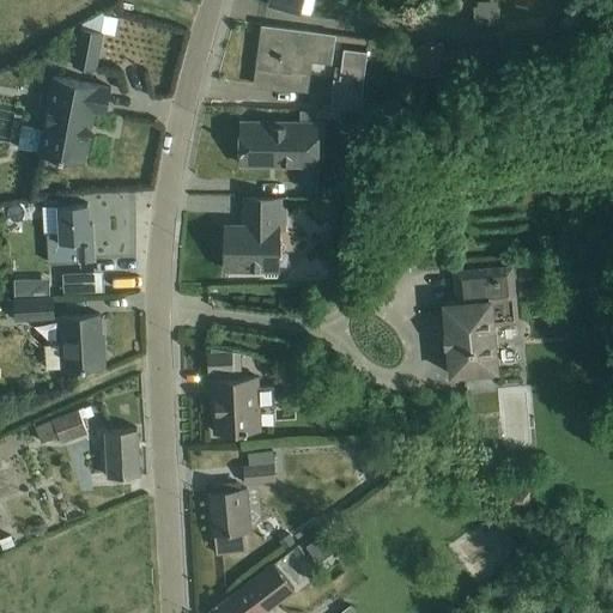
[(310,16),(313,0),(267,0),(267,4),(301,13),(310,16)]
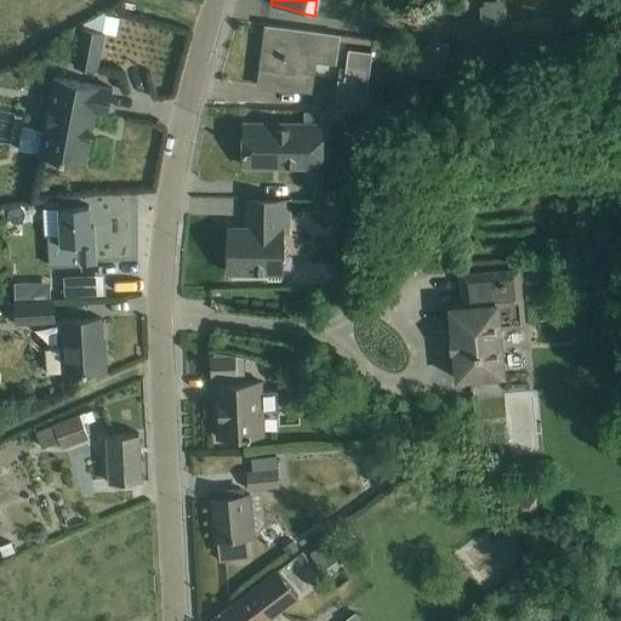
[(482,3),(482,23),(503,23),(503,3),(482,3)]
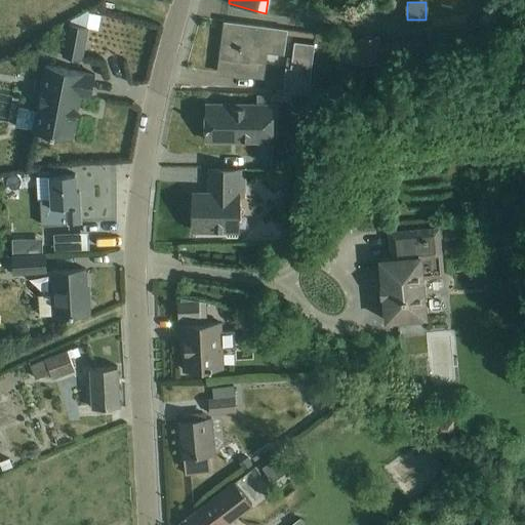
[(70,22),(64,54),(81,57),(87,25),(70,22)]
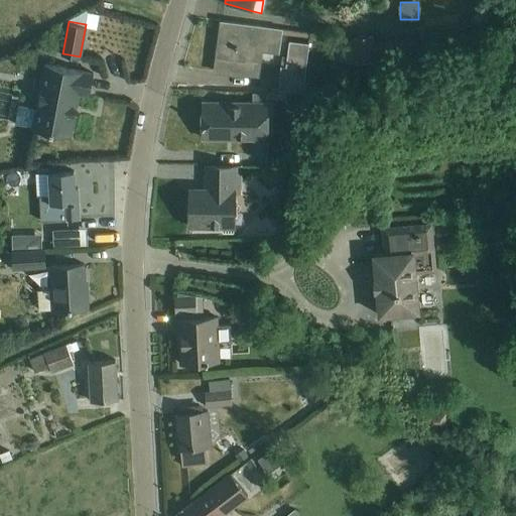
[(221,22),(217,56),(214,75),(257,79),(259,59),(260,49),(276,51),(280,29),(221,22)]
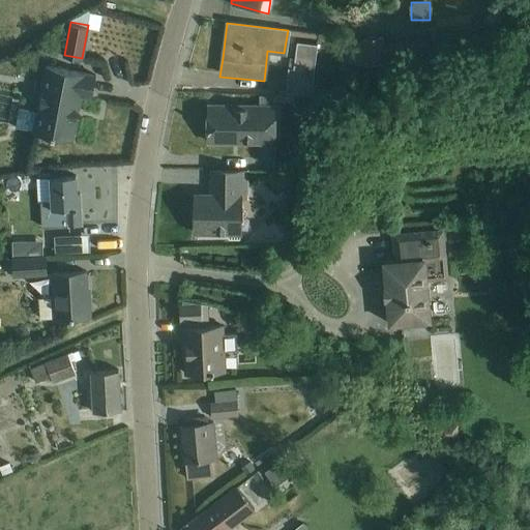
[(49,43),(43,35),(34,40),(39,49),(49,43)]
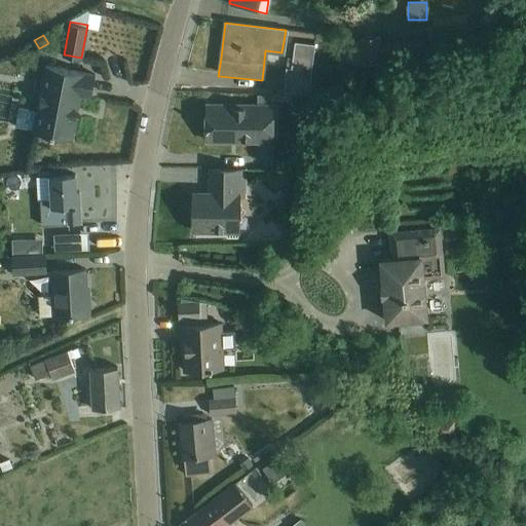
[(380,36),(360,38),(364,63),(383,60),(380,36)]
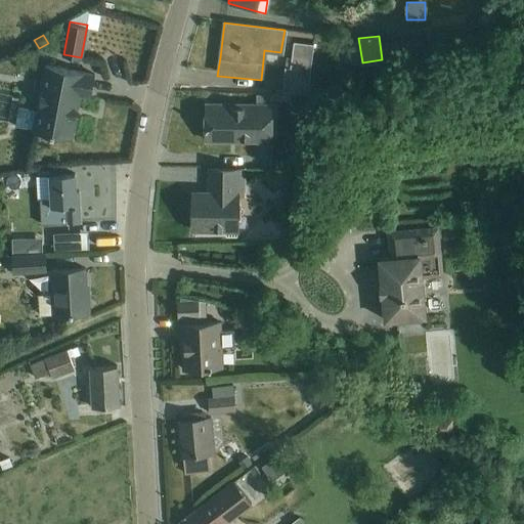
[(293,41),(289,69),(285,69),(282,93),(306,94),(310,69),(313,43),(293,41)]
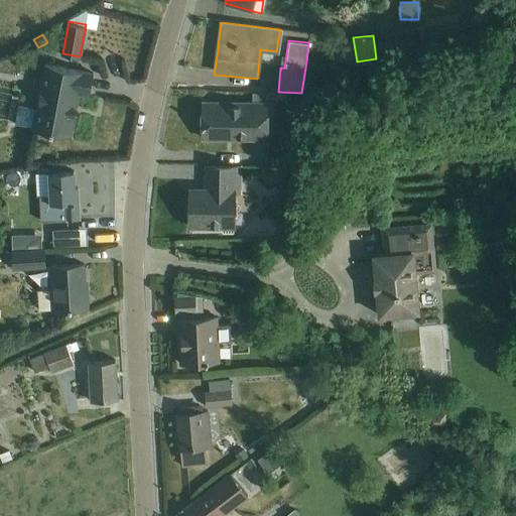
[(72,134),(80,90),(90,92),(94,71),(45,61),(36,106),(19,103),(15,122),(33,125),(33,127),(72,134)]
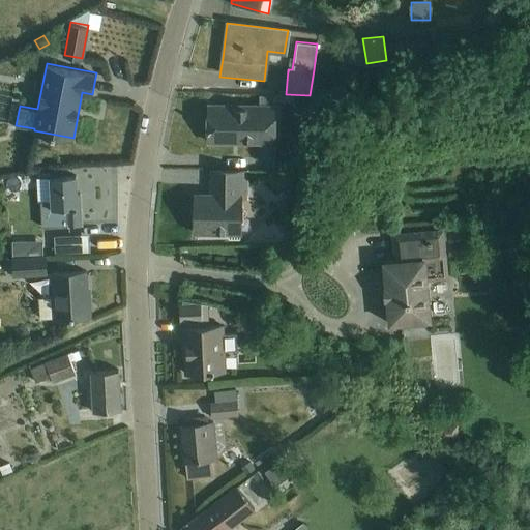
[(271,143),(272,108),(207,106),(206,141),(271,143)]
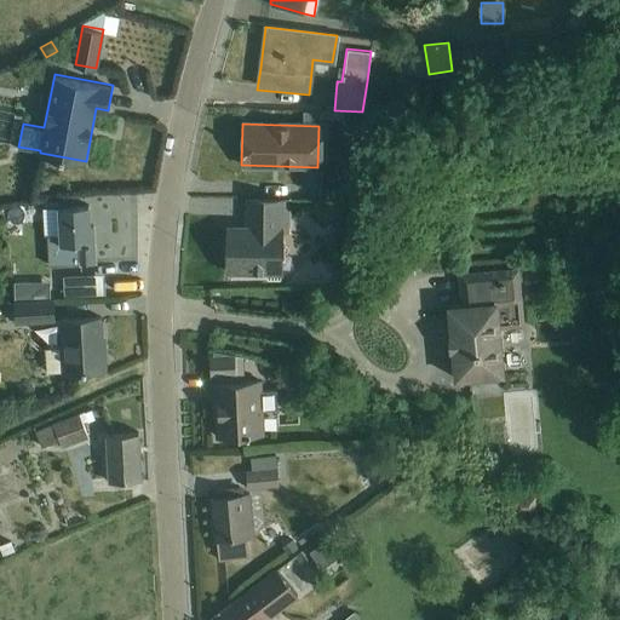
[(229,233),(228,271),(267,273),(267,279),(279,279),(279,273),(280,231),(287,231),(288,201),(248,200),(247,227),(247,234),(229,233)]
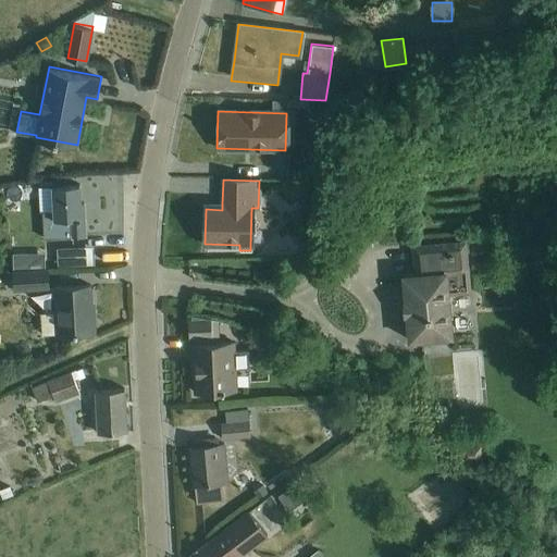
[(2,181),(1,206),(22,207),(23,182),(2,181)]
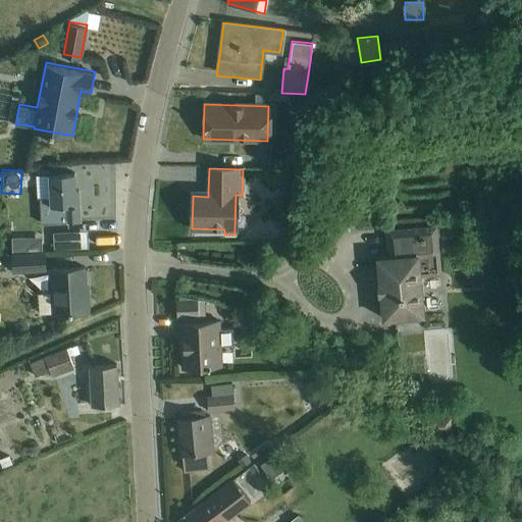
[(51,199),(41,199),(42,223),(81,221),(81,220),(79,188),(76,189),(75,170),(49,172),(51,199)]
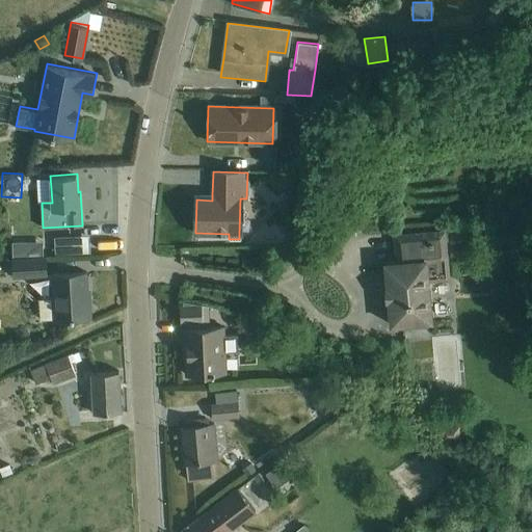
[(428,281),(449,278),(445,231),(395,235),(398,262),(386,263),(388,288),(386,288),(387,300),(389,300),(391,325),(432,321),(428,281)]
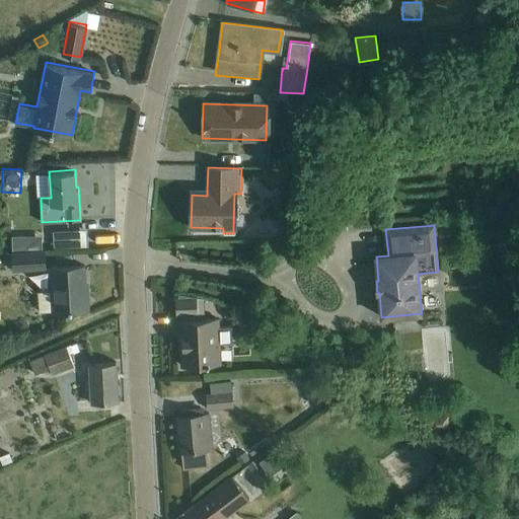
[(70,231),(55,231),(56,248),(70,248),(70,231)]
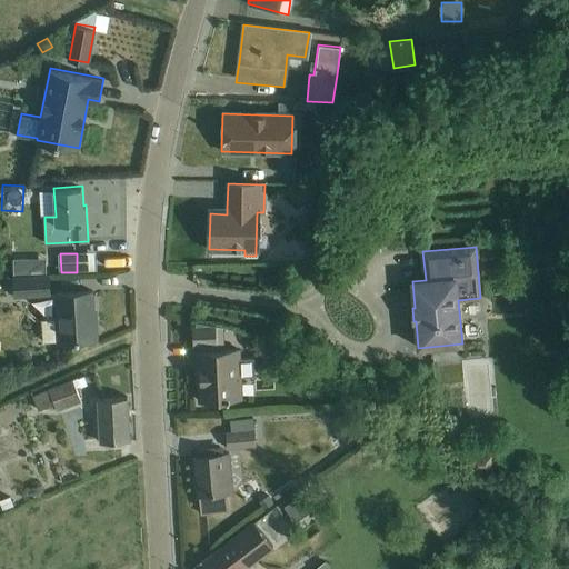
[(30,259),(15,259),(15,273),(30,273),(30,259)]
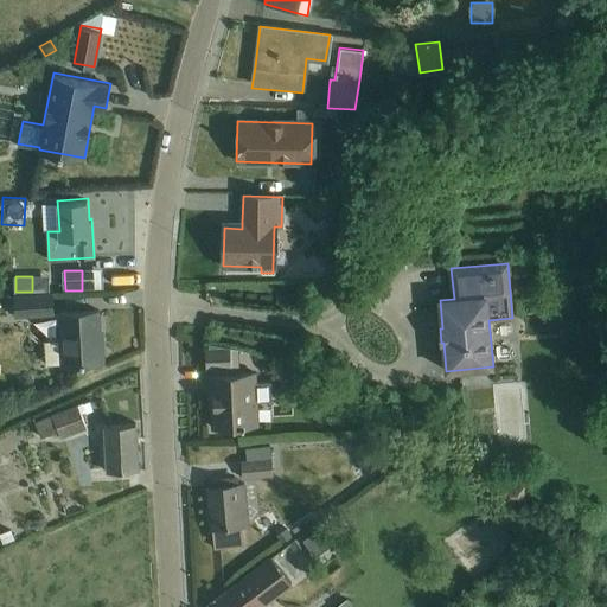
[(14,317),(52,314),(51,294),(13,296),(14,317)]
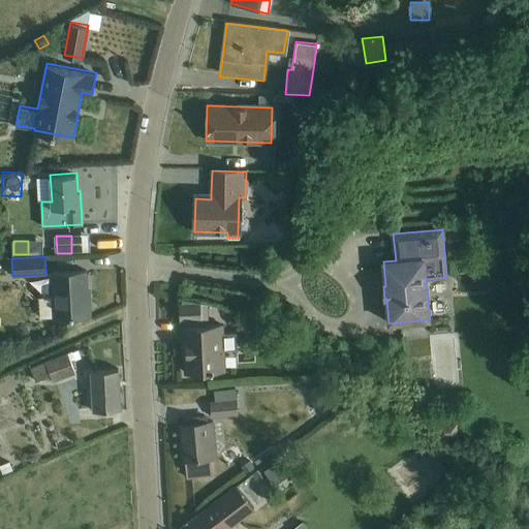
[(51,273),(52,299),(40,299),(40,318),(90,315),(89,298),(87,298),(85,271),(51,273)]
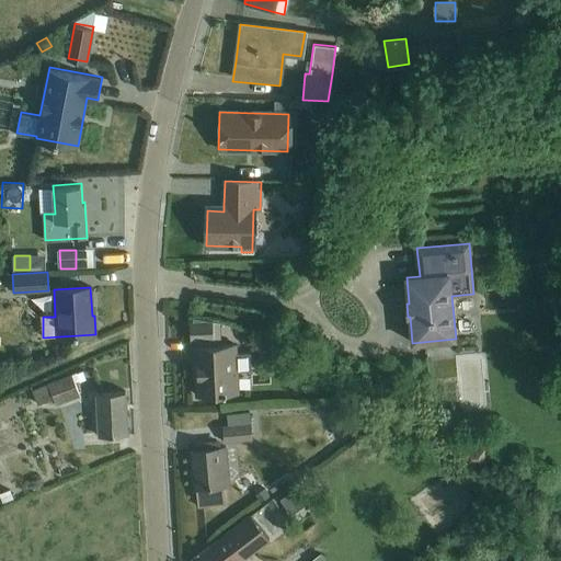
[(216,323),(192,324),(192,338),(217,336),(216,323)]
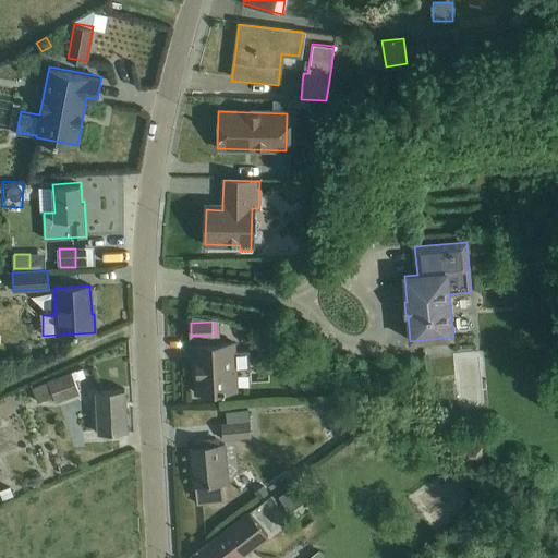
[(196,344),(191,344),(192,361),(196,361),(197,373),(195,373),(195,392),(238,391),(235,368),(250,367),(249,350),(235,350),(234,343),(216,343),(216,337),(196,338),(196,344)]
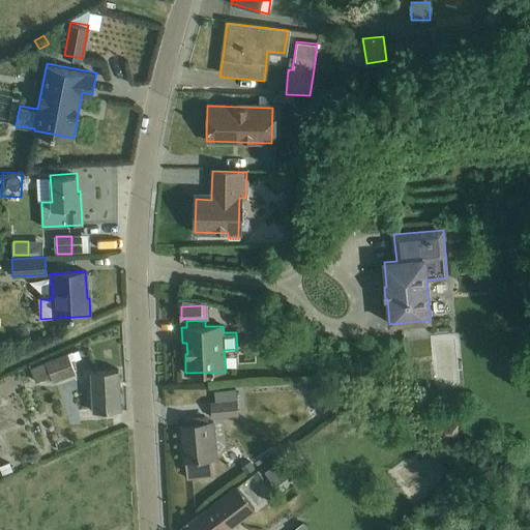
[(464,331),(436,332),(437,383),(466,382),(464,331)]
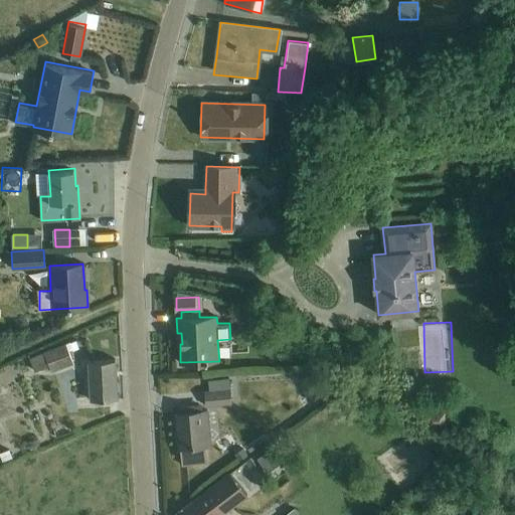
[(289,352),(295,345),(289,340),(283,347),(289,352)]
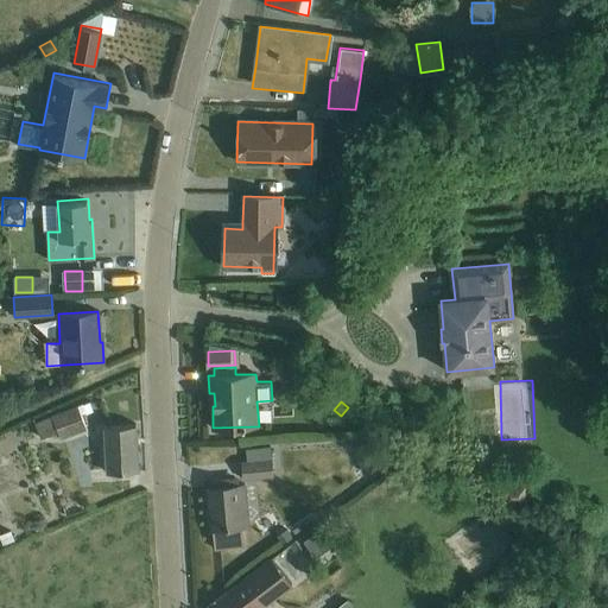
[(77,406),(35,422),(42,438),(58,431),(61,438),(87,429),(77,406)]
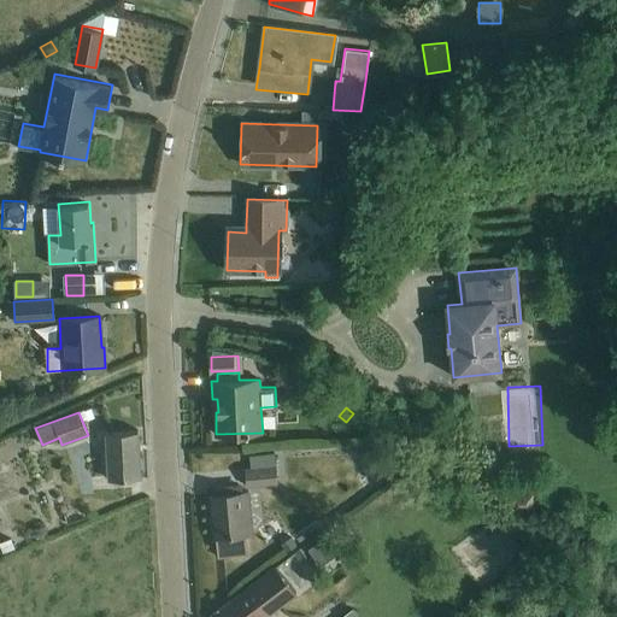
[(141,477),(139,430),(106,433),(109,480),(141,477)]
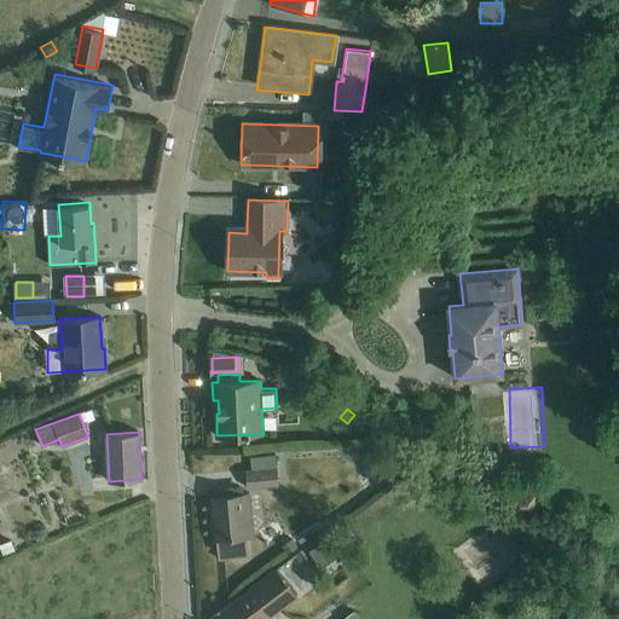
[(249,485),(279,482),(278,467),(248,469),(249,485)]
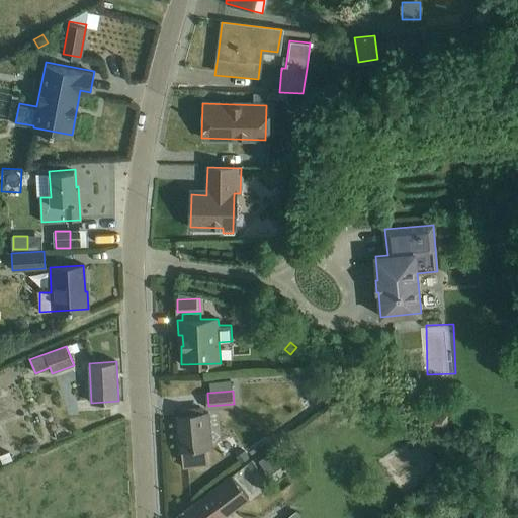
[(184,464),(208,462),(205,428),(211,428),(210,410),(199,411),(198,405),(183,407),(183,413),(180,413),(184,464)]
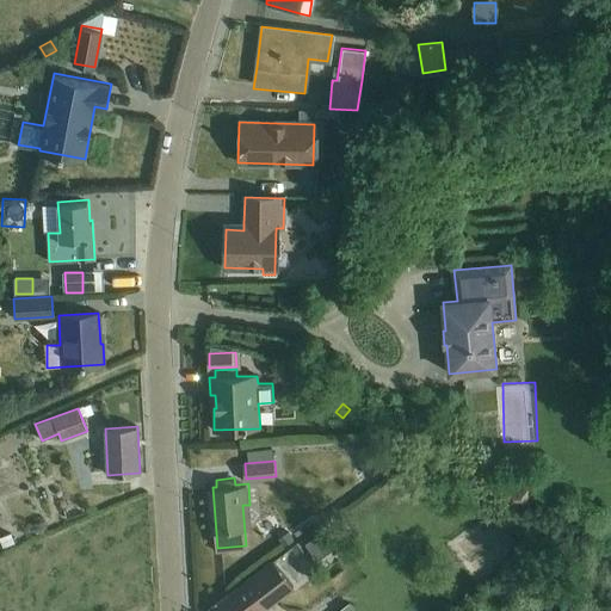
[(529,491),(504,492),(505,508),(530,508),(529,491)]
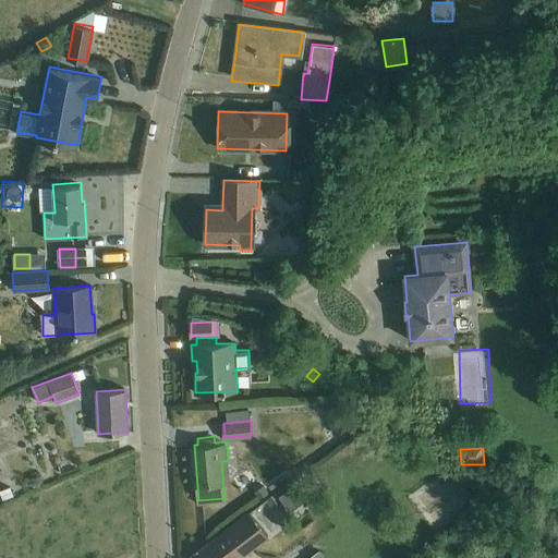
[(465,502),(476,494),(458,471),(447,480),(465,502)]
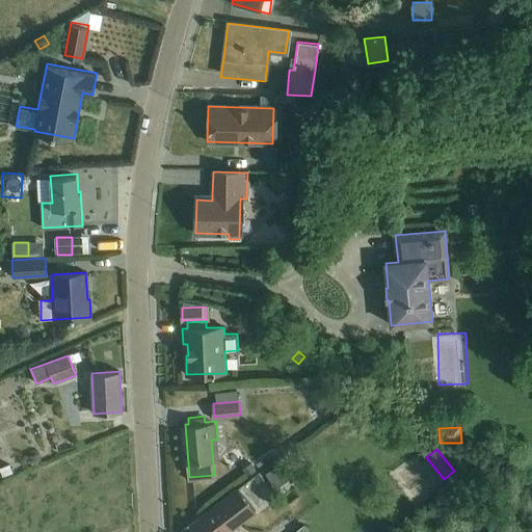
[(421,457),(398,464),(408,498),(441,487),(434,469),(425,471),(421,457)]
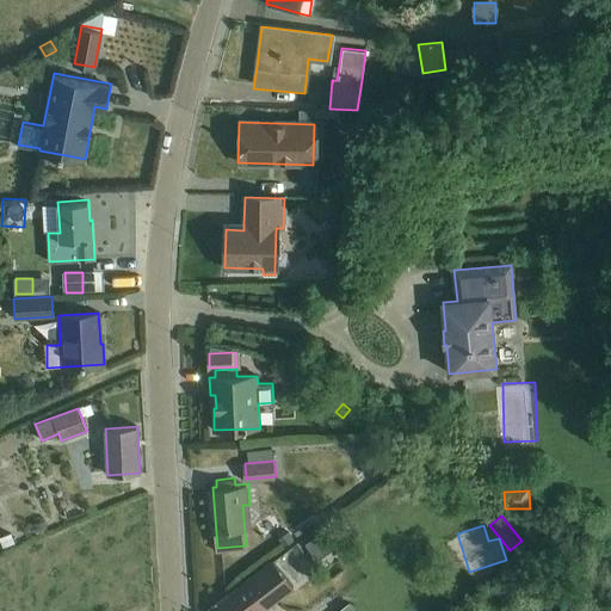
[(284,547),(294,541),(288,532),(278,538),(284,547)]
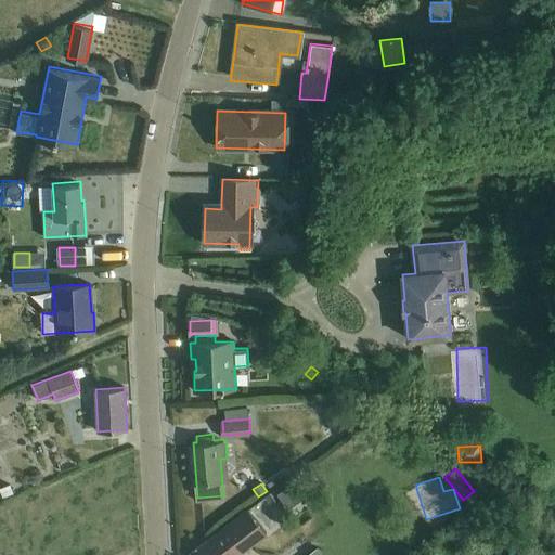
[(10,485),(0,488),(0,490),(2,497),(13,493),(10,485)]
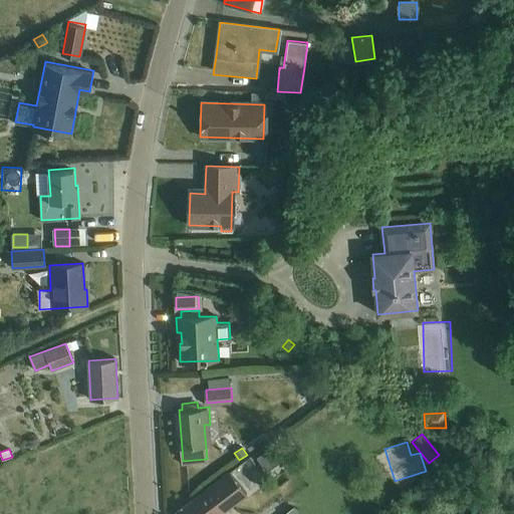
[(268,449),(258,456),(268,470),(278,462),(268,449)]
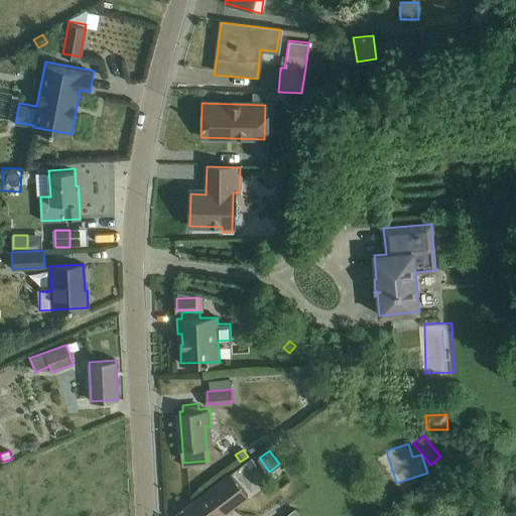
[(235,473),(177,514),(178,515),(224,515),(252,495),(235,473)]
